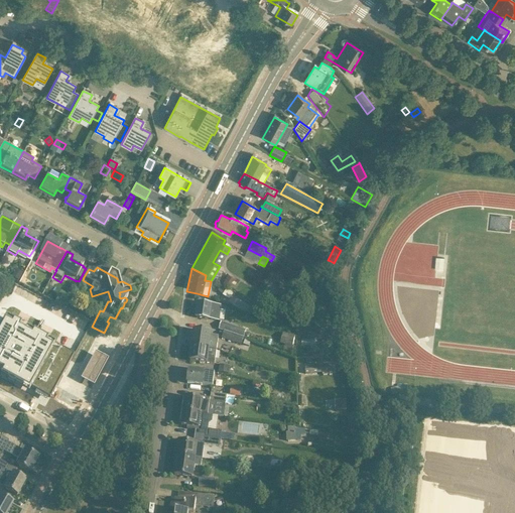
[(14,273),(10,280),(17,284),(22,277),(14,273)]
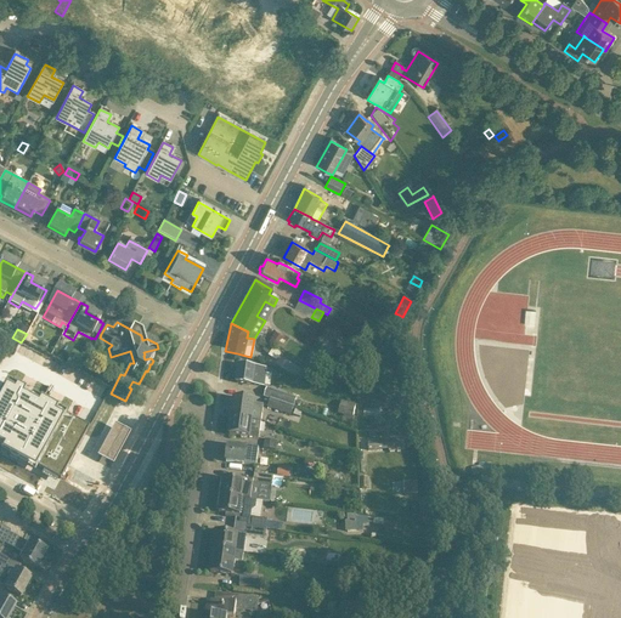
[(314,344),(319,335),(310,329),(304,339),(314,344)]
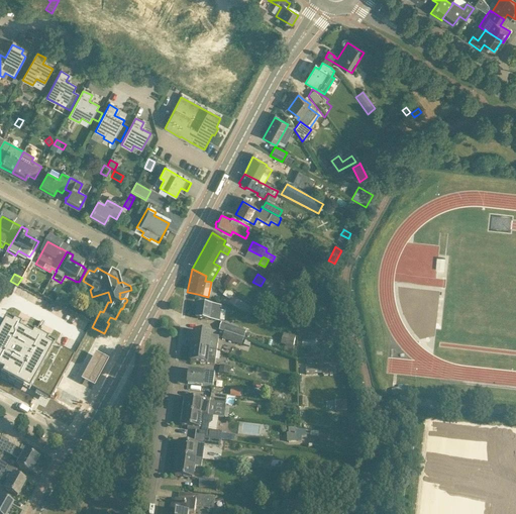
[(227,292),(234,281),(228,277),(220,288),(227,292)]
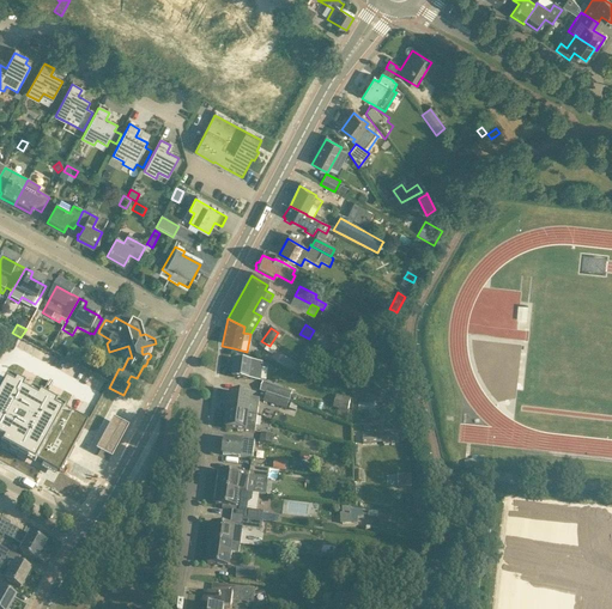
[(258,340),(254,345),(253,347),(264,354),(264,353),(265,352),(268,347),(258,340)]
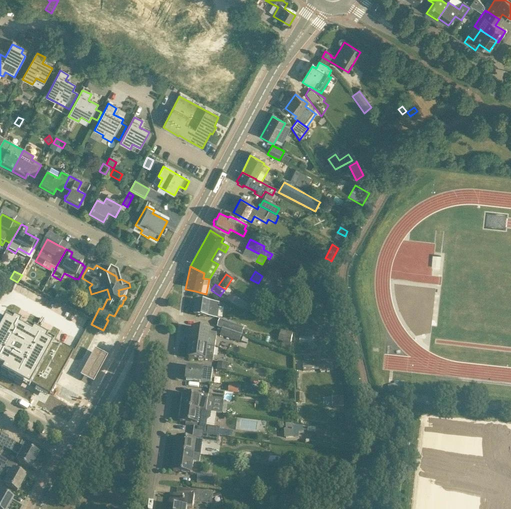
[(194,319),(204,320),(206,321),(206,320),(217,321),(219,308),(208,306),(196,304),(194,319)]
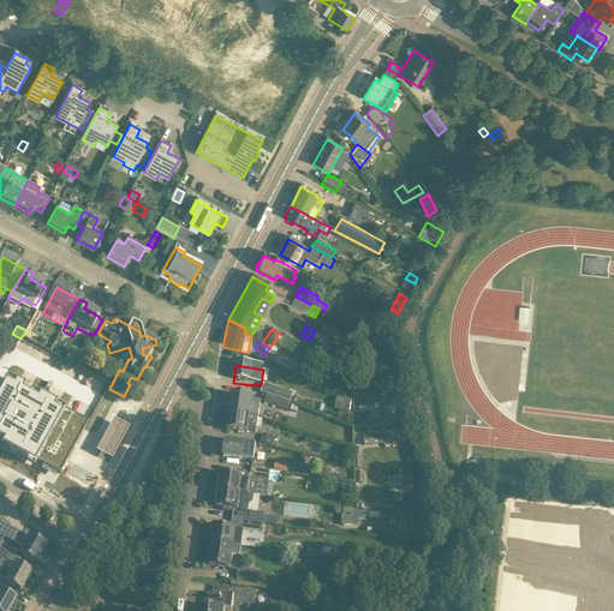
[(0,445),(10,451),(7,455),(25,465),(28,461),(42,468),(40,473),(43,469),(59,478),(87,425),(70,417),(67,421),(53,413),(55,409),(39,400),(36,403),(22,396),(24,391),(15,387),(12,390),(4,387),(0,393),(0,445)]
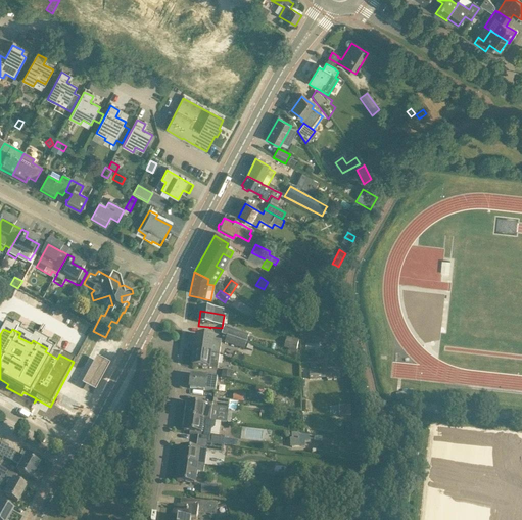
[(223,330),(221,337),(222,337),(246,346),(248,339),(223,330)]
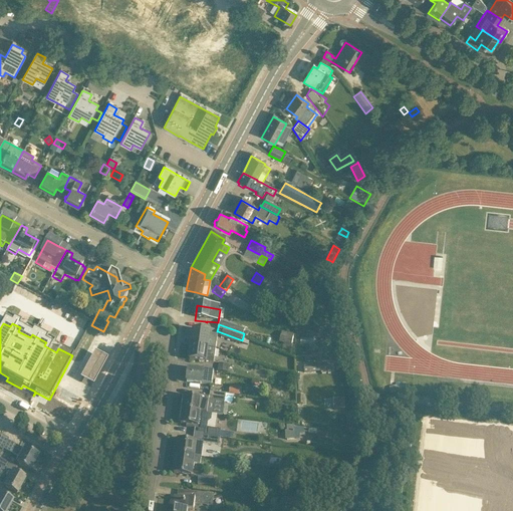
[(218,331),(217,331),(217,332),(222,334),(220,340),(239,347),(242,340),(218,331)]
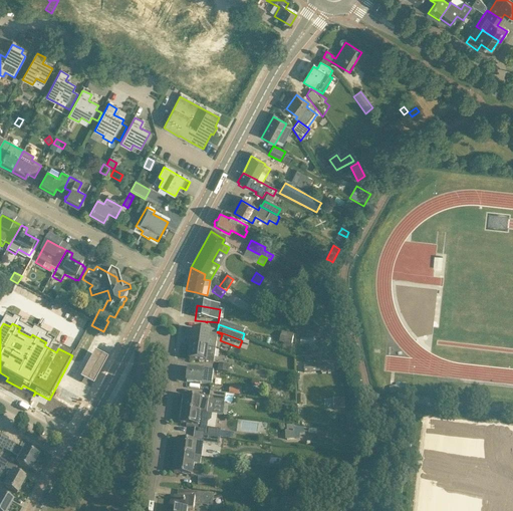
[(193,333),(191,348),(207,350),(215,351),(216,344),(217,337),(208,336),(208,335),(203,334),(193,333)]
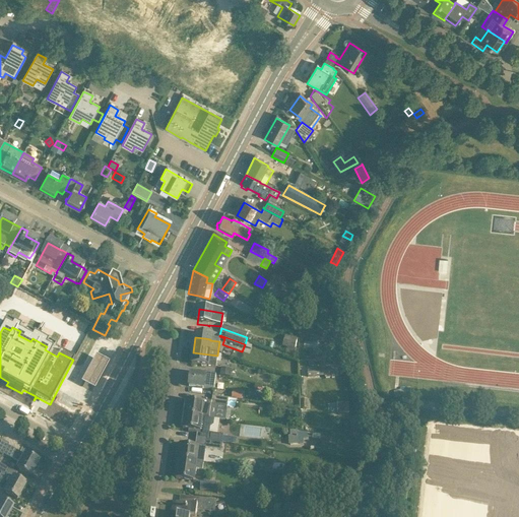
[(286,340),(284,349),(286,350),(295,352),(297,343),(286,340)]
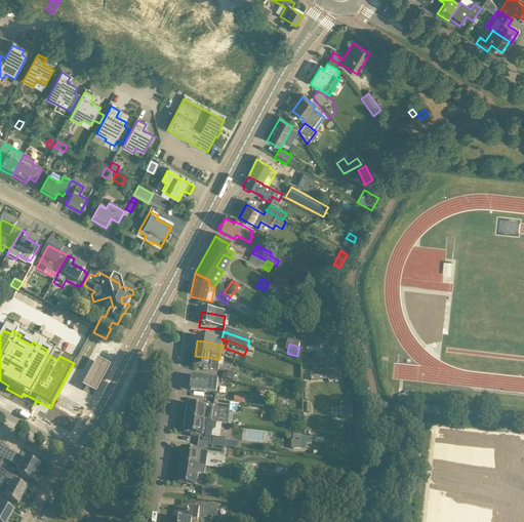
[(195,356),(193,371),(202,373),(203,373),(207,373),(209,373),(217,374),(217,372),(218,365),(219,359),(211,358),(195,356)]
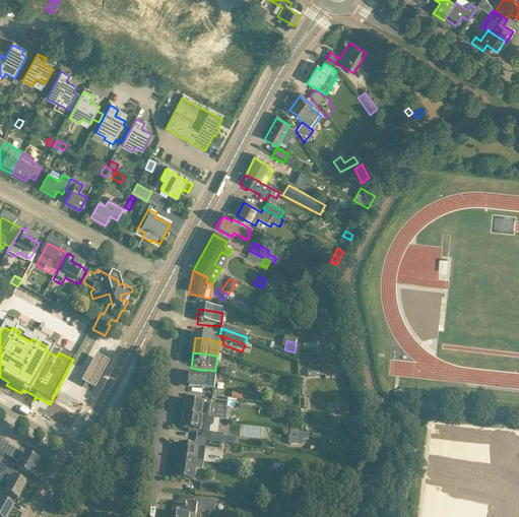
[(109,367),(94,360),(79,387),(93,394),(109,367)]
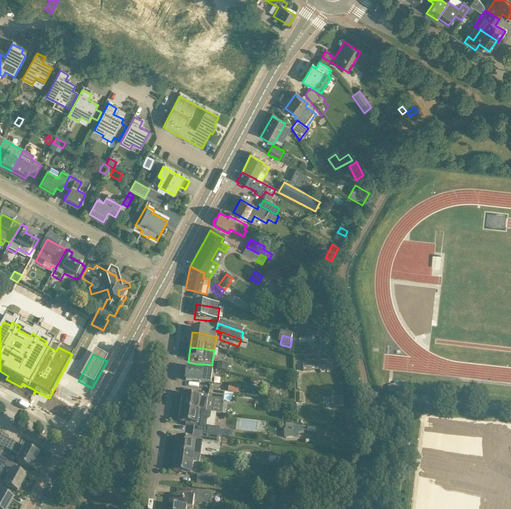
[(227,367),(216,366),(215,373),(226,375),(227,367)]
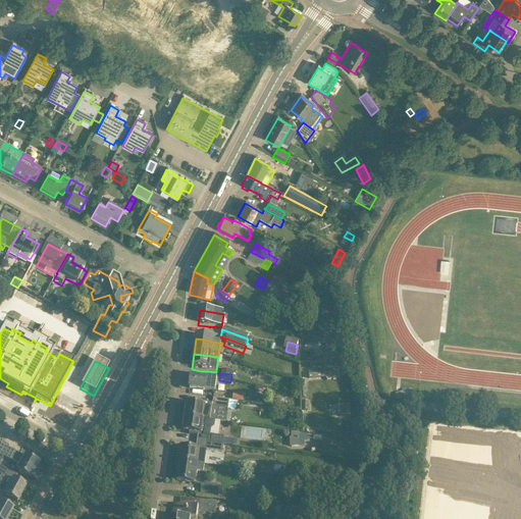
[(197,394),(202,395),(202,394),(204,394),(204,393),(215,394),(215,386),(216,381),(205,380),(201,379),(191,378),(189,392),(197,393),(197,394)]
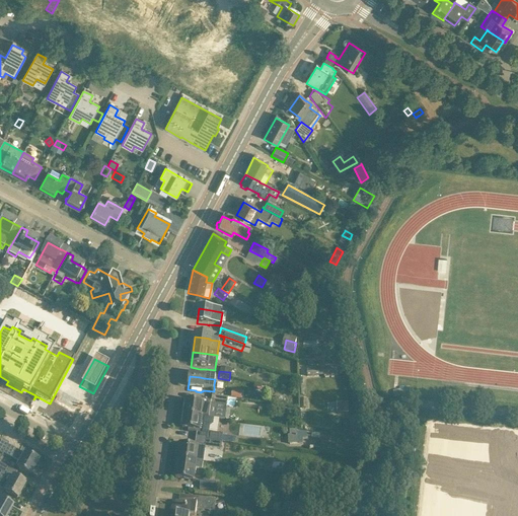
[(241,395),(231,394),(230,401),(240,402),(241,395)]
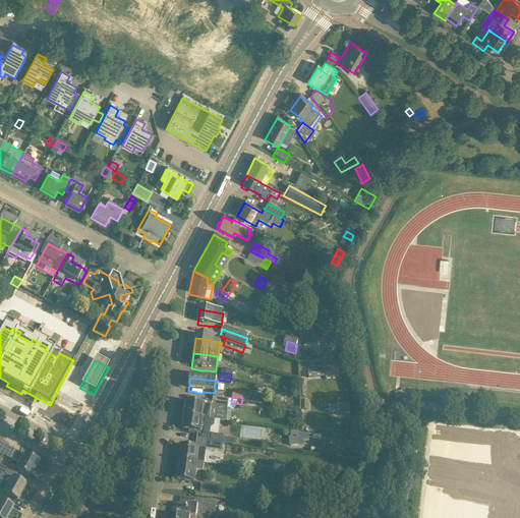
[(212,406),(211,408),(212,409),(227,411),(228,403),(213,401),(212,406)]
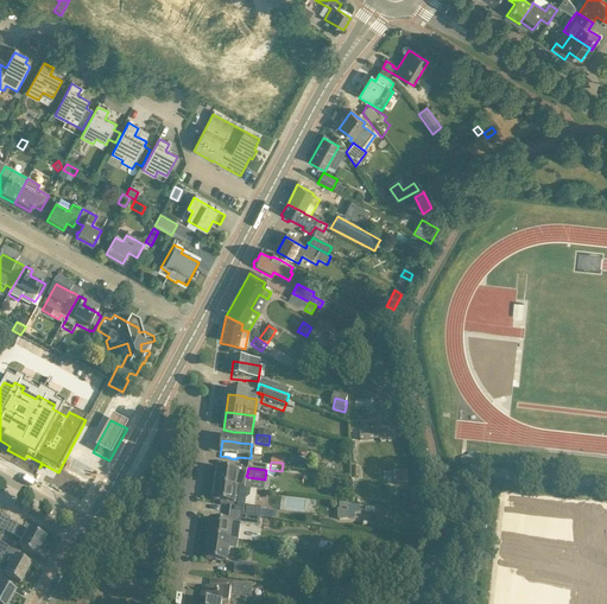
[(215,489),(244,493),(245,493),(247,477),(246,476),(247,474),(225,471),(225,474),(217,472),(215,489)]
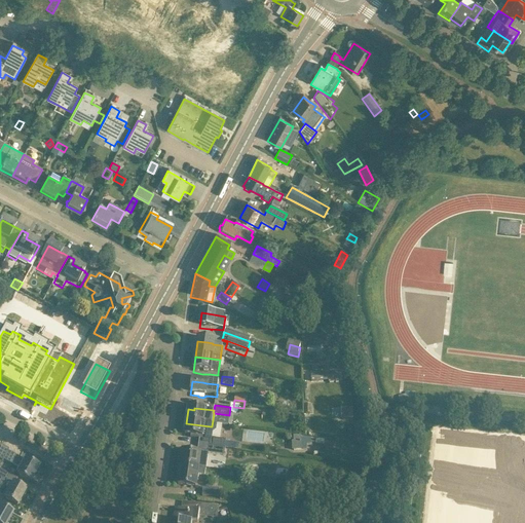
[(351,412),(340,412),(340,422),(351,422),(351,412)]
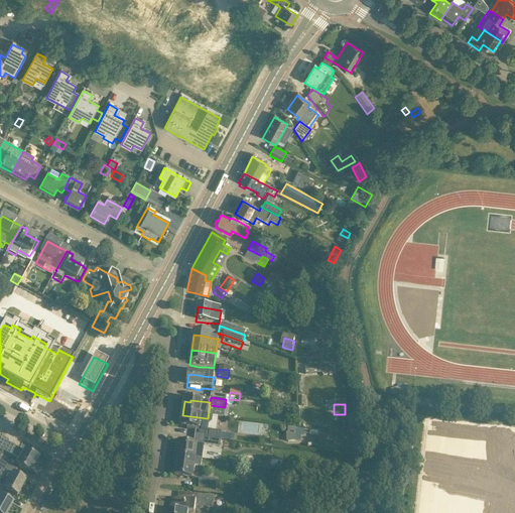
[(196,434),(198,434),(205,435),(204,440),(220,442),(221,435),(207,433),(208,427),(211,425),(212,419),(208,418),(207,418),(182,415),(180,429),(186,430),(186,432),(196,434)]
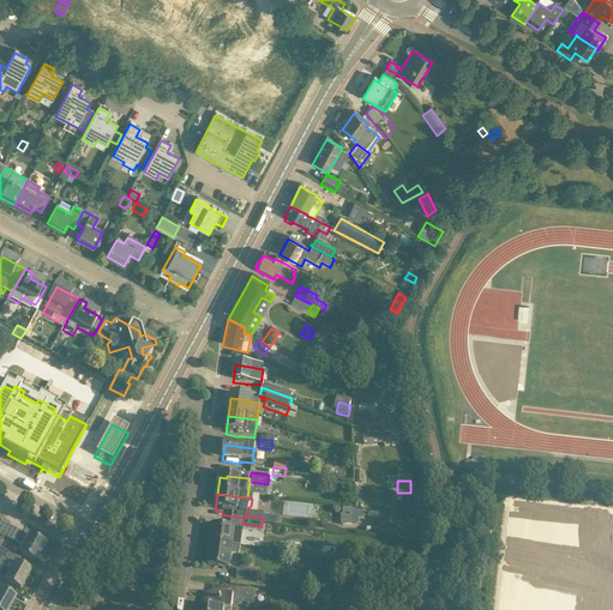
[(350,529),(350,512),(341,513),(341,519),(340,519),(340,530),(350,529)]
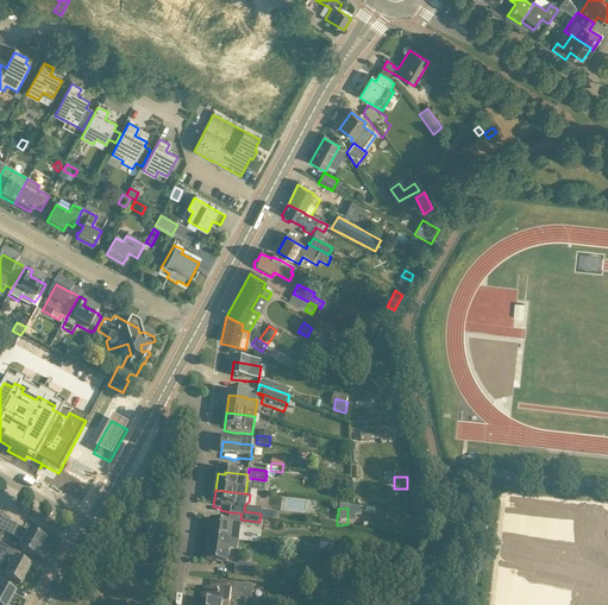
[(1,520),(0,522),(0,536),(1,537),(2,536),(4,535),(8,525),(10,524),(7,523),(1,520)]
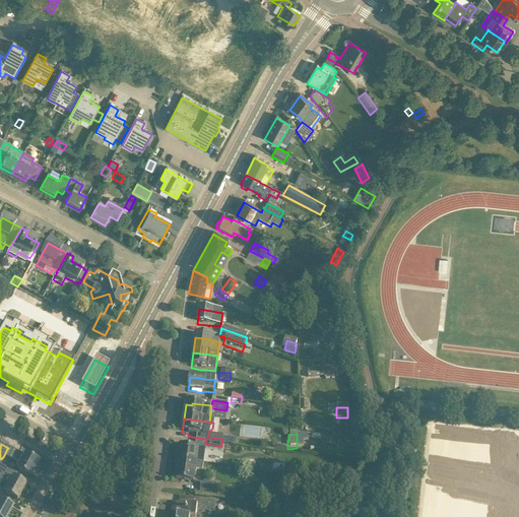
[(221,446),(205,444),(204,450),(204,452),(220,454),(221,451),(221,446)]
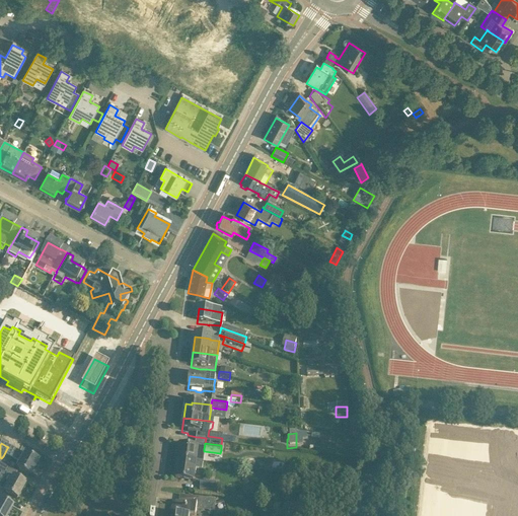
[(177,462),(202,465),(204,452),(198,452),(197,452),(198,448),(186,446),(186,449),(179,448),(177,462)]
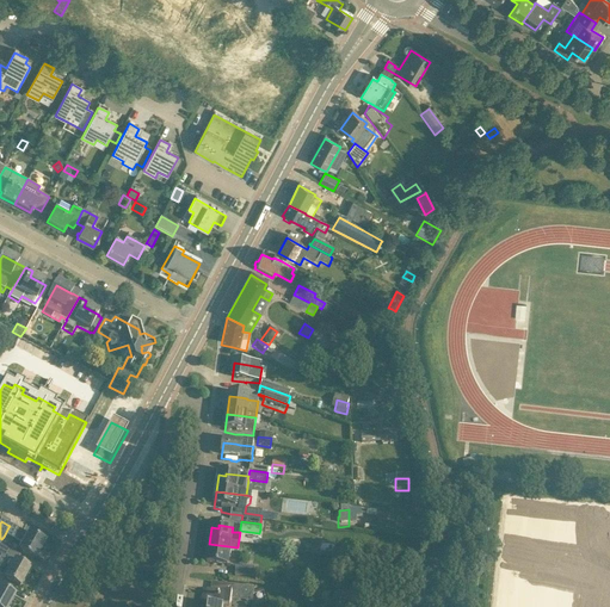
[(28,538),(16,532),(10,543),(22,549),(18,555),(24,557),(35,563),(44,545),(29,537),(28,538)]
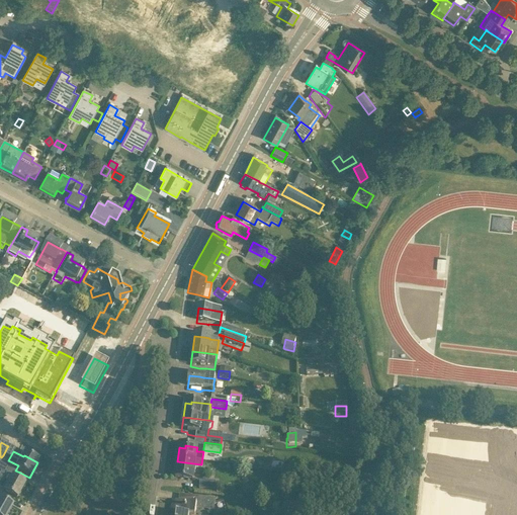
[(174,481),(184,482),(192,483),(192,477),(193,478),(194,470),(200,471),(201,464),(177,461),(174,481)]
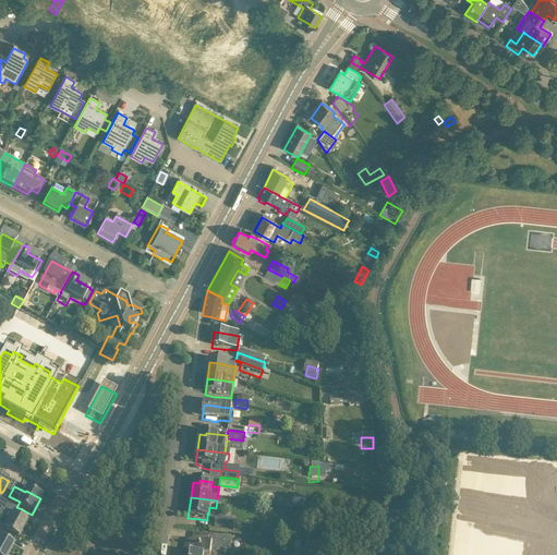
[(0,520),(0,529),(4,531),(4,532),(8,534),(17,540),(26,523),(16,518),(13,516),(12,518),(4,514),(2,513),(0,516),(0,520)]
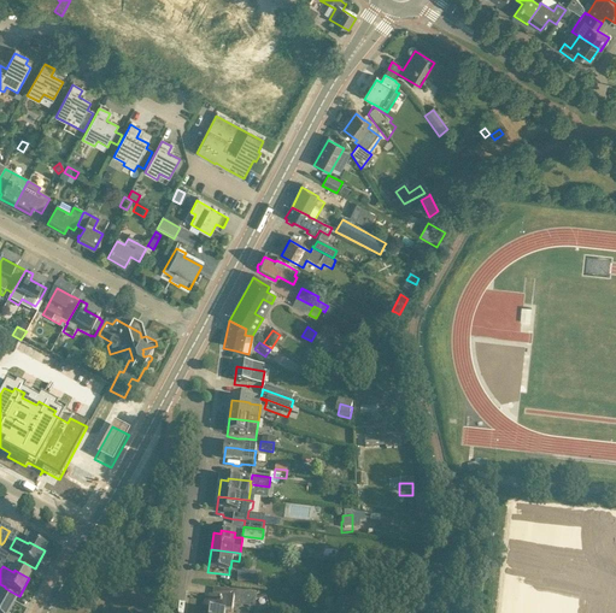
[(256,587),(256,577),(236,576),(236,587),(256,587)]
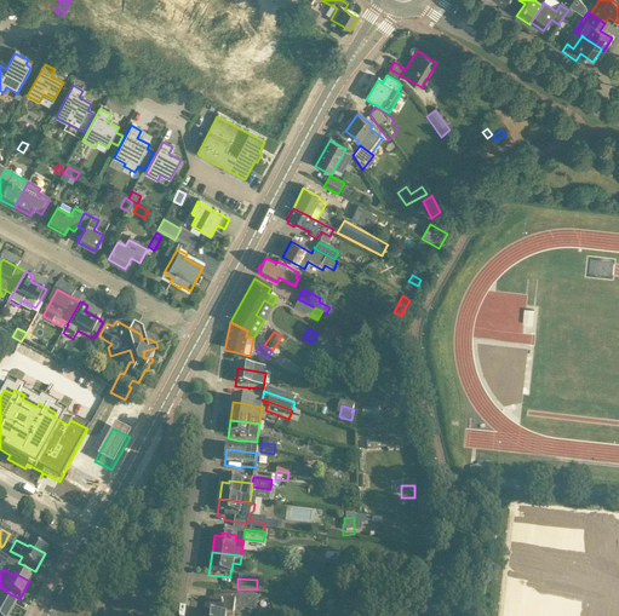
[(234,615),(234,612),(242,614),(250,609),(251,600),(234,598),(233,605),(205,602),(202,615),(234,615)]
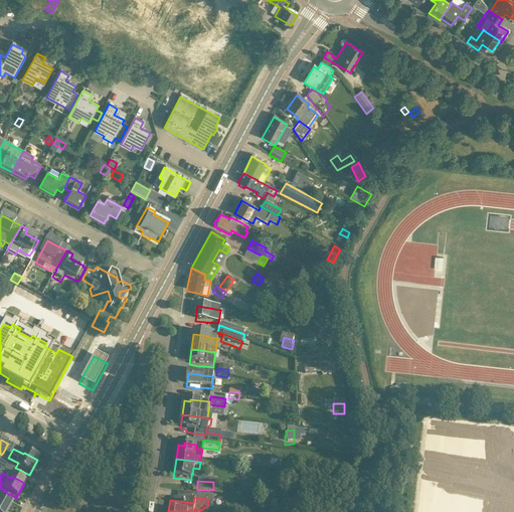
[(8,511),(12,505),(3,501),(0,499),(0,511),(8,511)]
